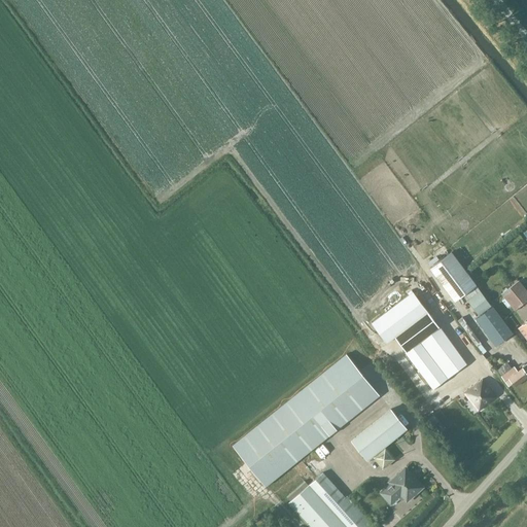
[(453,252),(430,270),(454,302),(463,294),(479,316),(476,319),(495,345),(512,332),(492,306),(491,307),(476,284),(477,284),(464,268),(453,252)]
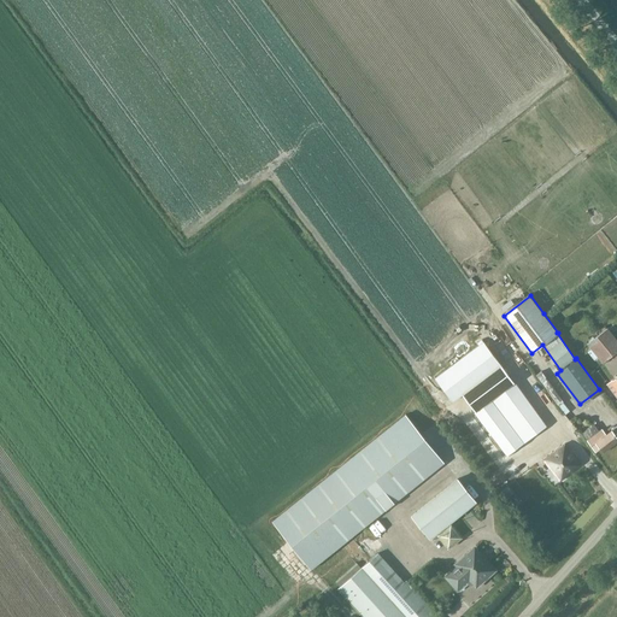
[(470,339),(466,333),(453,342),(457,347),(460,345),(464,350),(487,333),(483,328),(470,339)]
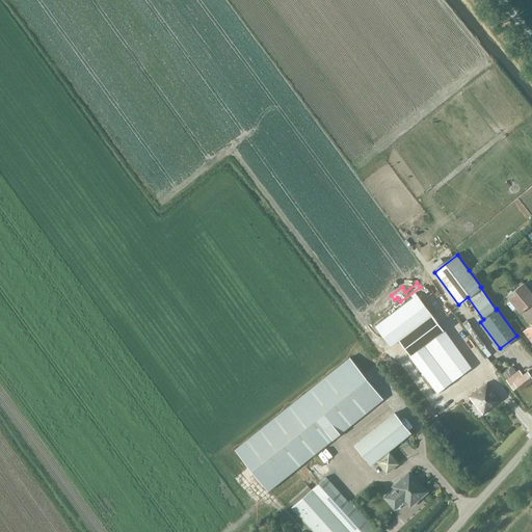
[(520,314),(531,302),(531,293),(524,283),(506,296),(520,314)]
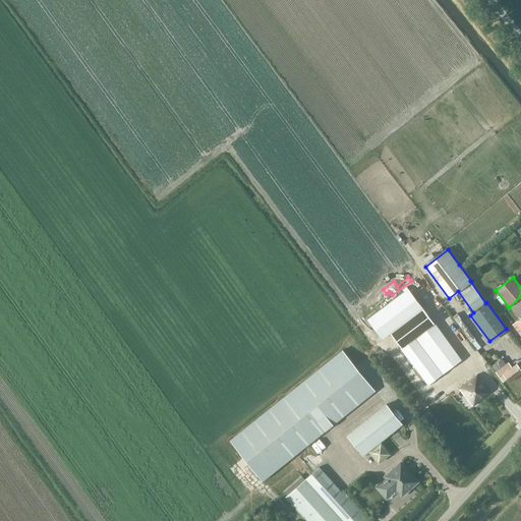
[(409,288),(368,317),(383,338),(390,333),(405,322),(423,308),(409,288)]
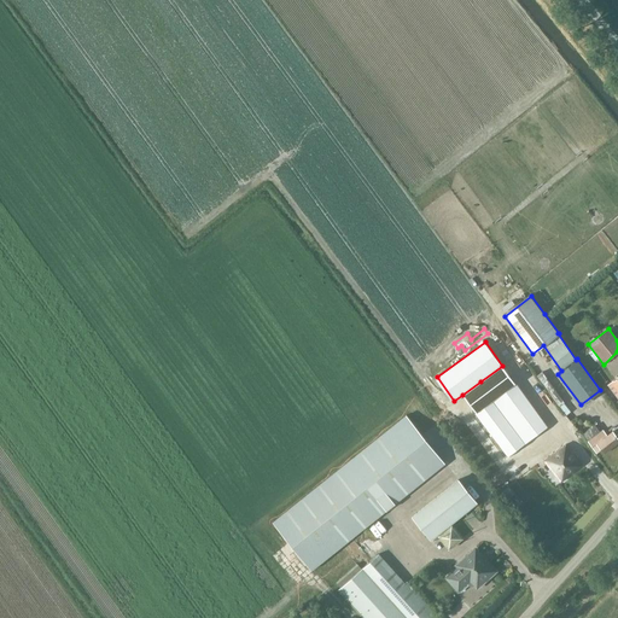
[(481,382),(462,395),(476,413),(508,456),(547,426),(522,391),(516,384),(502,366),(481,382)]
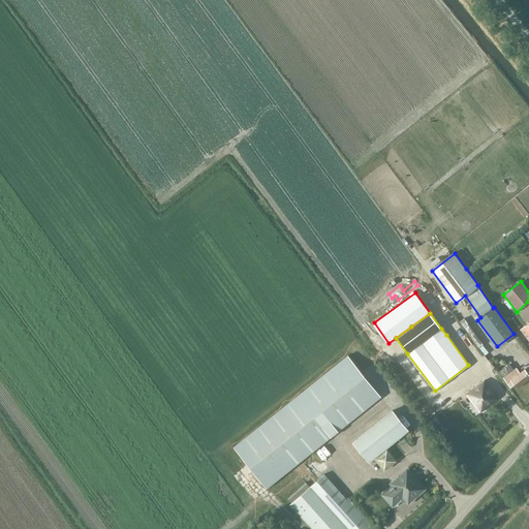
[(467,324),(463,329),(477,348),(481,345),(467,324)]
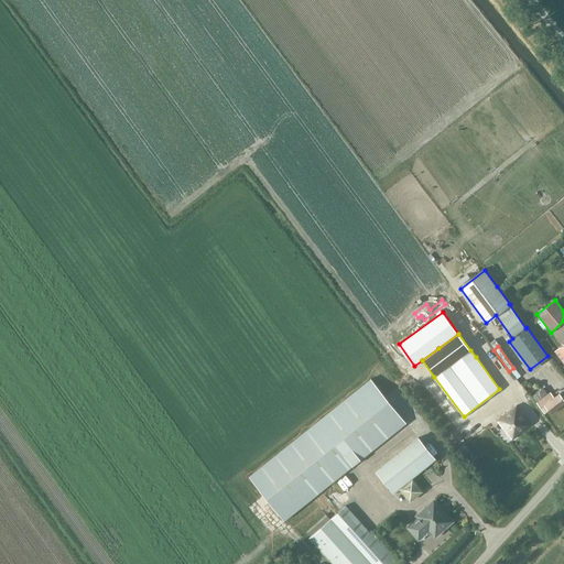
[(513,368),(509,371),(514,379),(519,376),(513,368)]
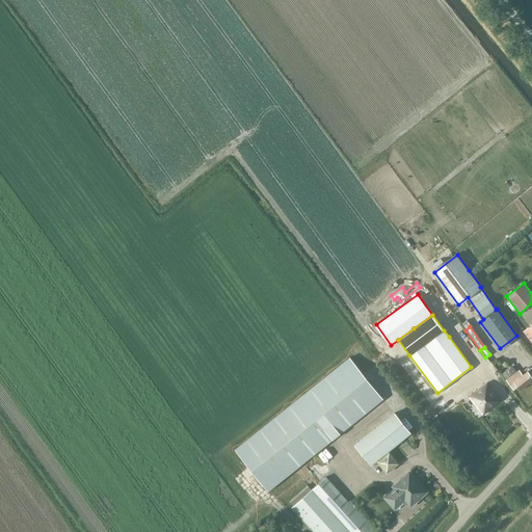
[(268,491),(382,399),(349,356),(234,449),(268,491)]
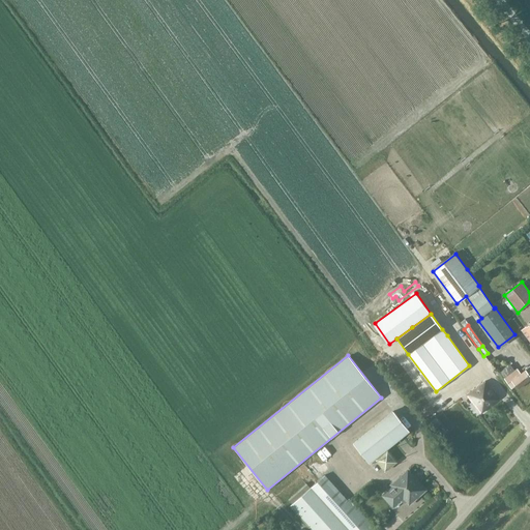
[(517,370),(514,371),(510,364),(500,372),(504,379),(510,387),(514,384),(518,388),(529,378),(529,376),(525,369),(520,373),(517,370)]
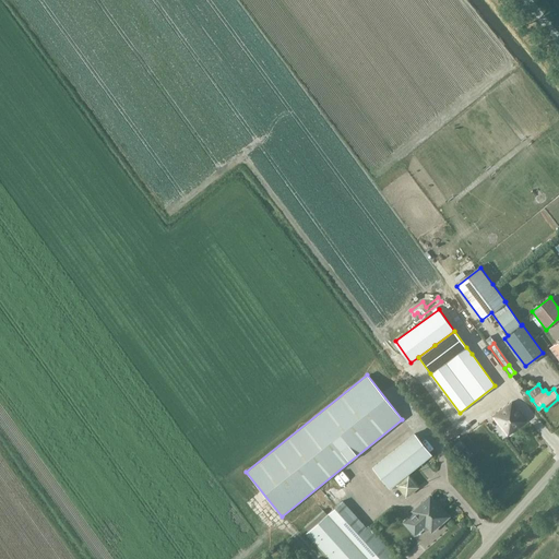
[(507,436),(525,420),(512,403),(508,406),(506,405),(491,416),(507,436)]
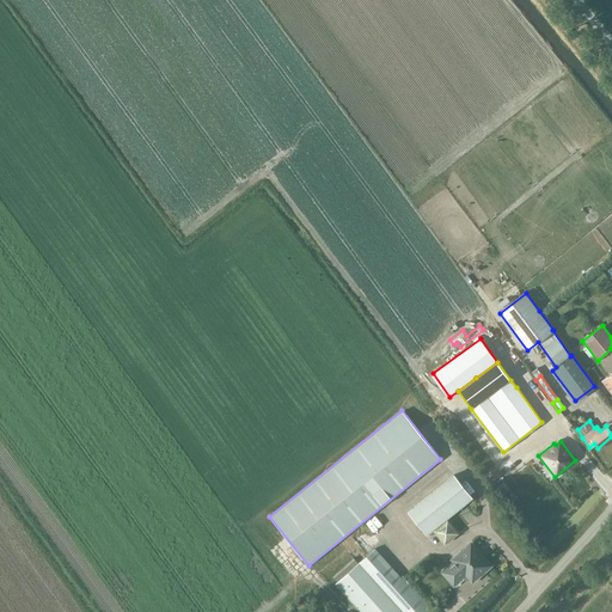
[(514,463),(522,456),(518,451),(510,459),(514,463)]
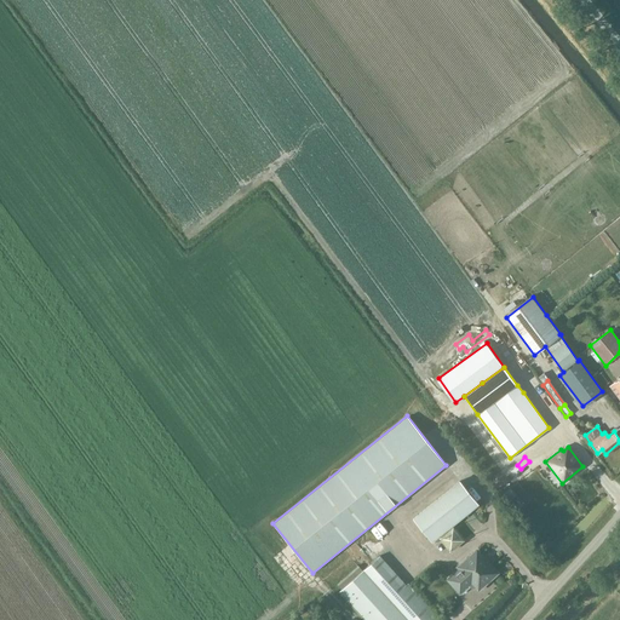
[(507,482),(518,476),(515,471),(505,476),(507,482)]
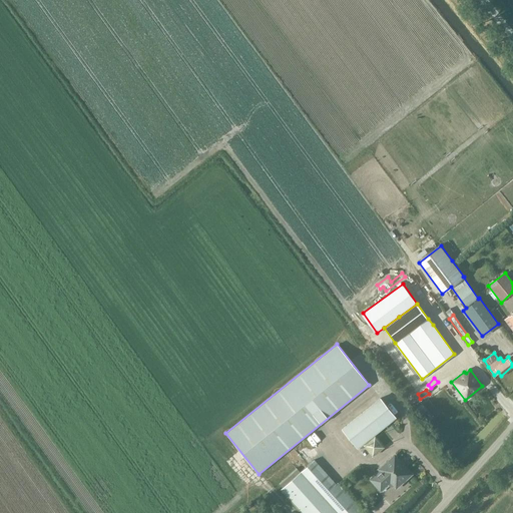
[(342,429),(358,448),(392,420),(377,401),(342,429)]
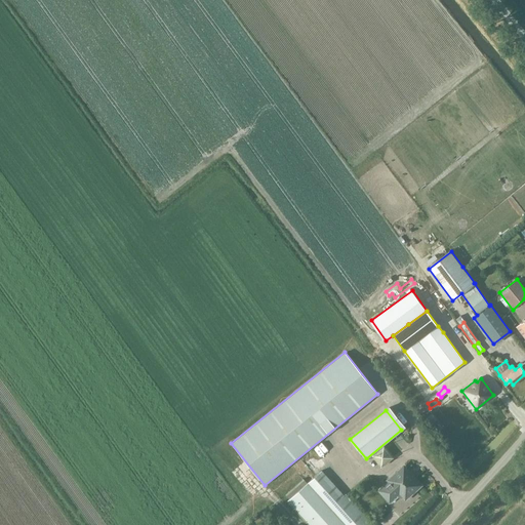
[(379,490),(389,501),(396,495),(398,496),(400,497),(402,497),(404,497),(405,498),(419,485),(403,467),(389,480),(390,482),(379,490)]
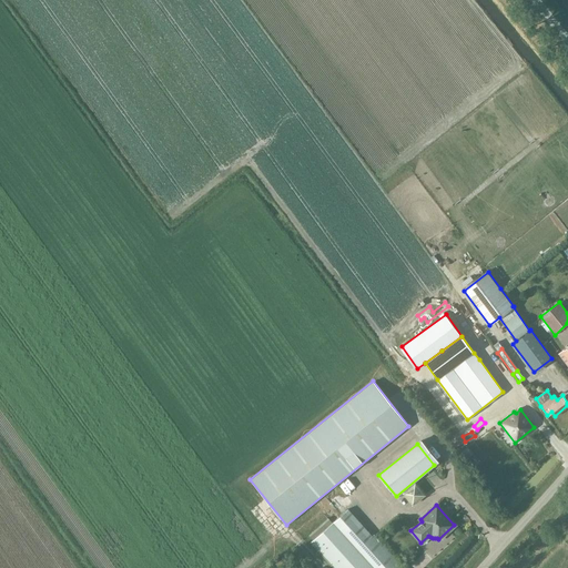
[(313,540),(311,543),(333,567),(404,567),(375,535),(374,537),(348,509),(333,524),(328,518),(310,536),(313,540)]
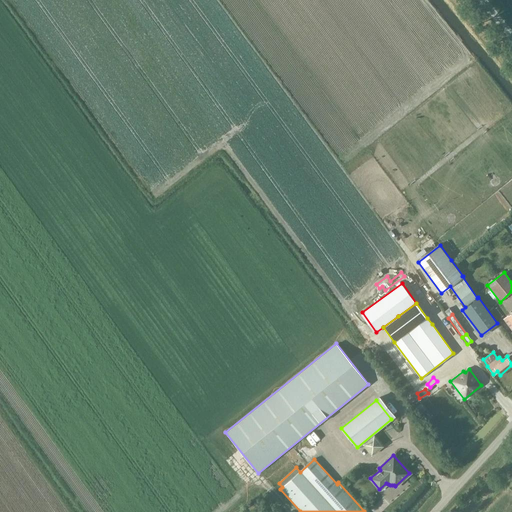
[(370,504),(373,511),(376,511),(385,508),(381,499),(370,504)]
